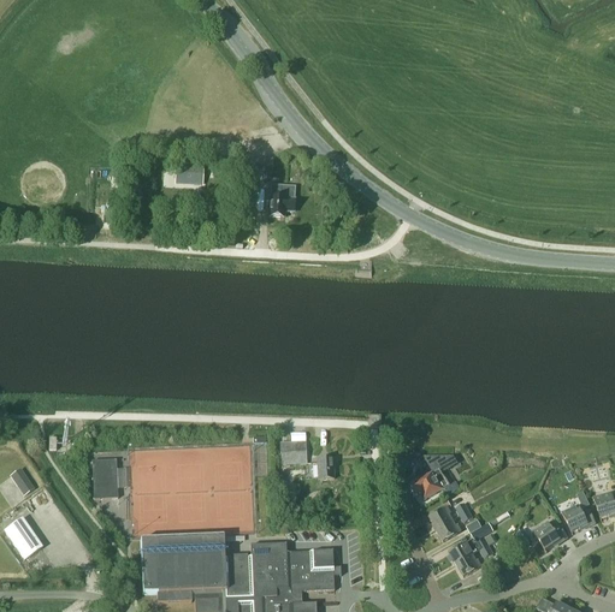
[(272,174),(275,158),(250,156),(248,173),(272,174)]
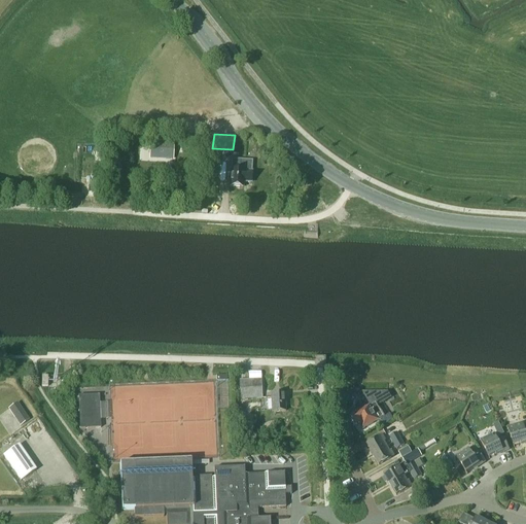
[(151,140),(150,156),(174,158),(175,141),(151,140)]
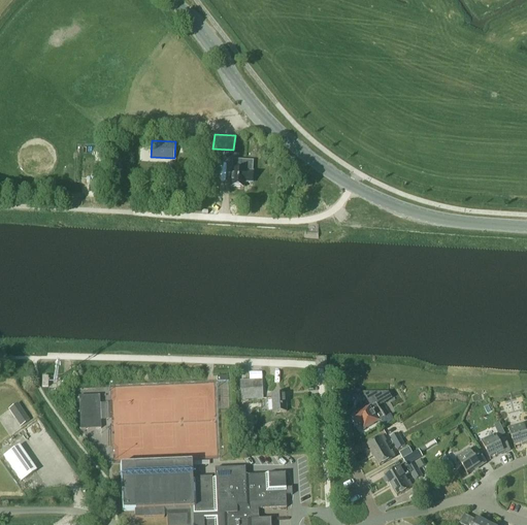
[(204,176),(220,176),(221,156),(205,155),(204,176)]
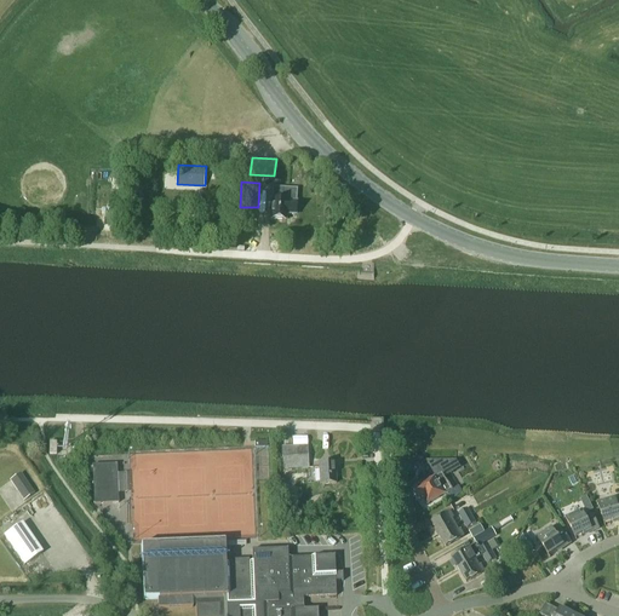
[(286,218),(287,211),(297,212),(297,200),(298,186),(274,184),(271,217),(286,218)]
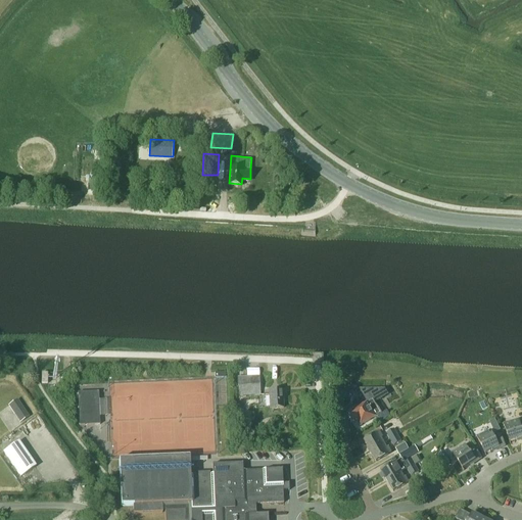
[(86,157),(85,172),(98,173),(98,157),(86,157)]
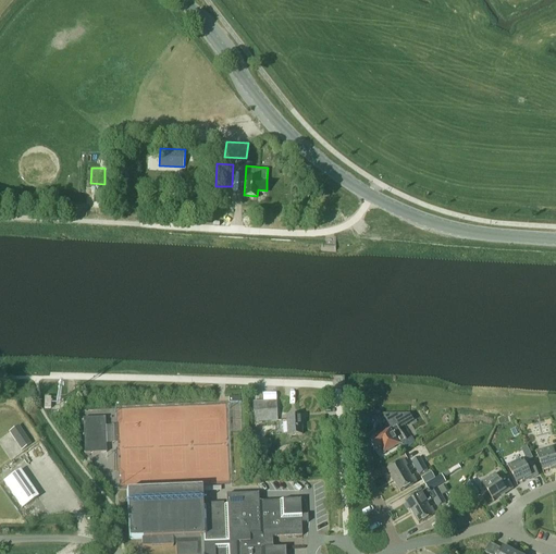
[(189,191),(202,192),(202,182),(189,181),(189,191)]
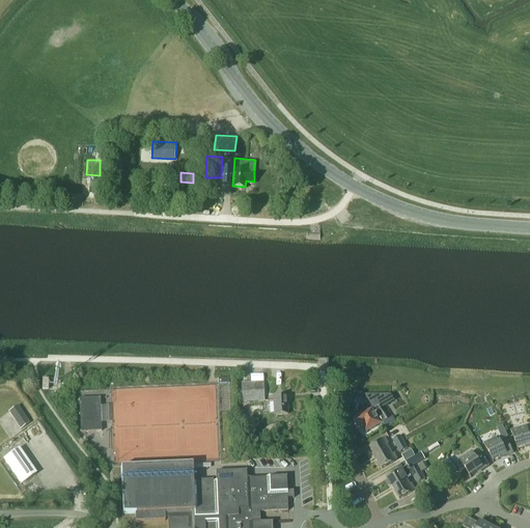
[(265,379),(242,380),(242,399),(265,398),(265,379)]
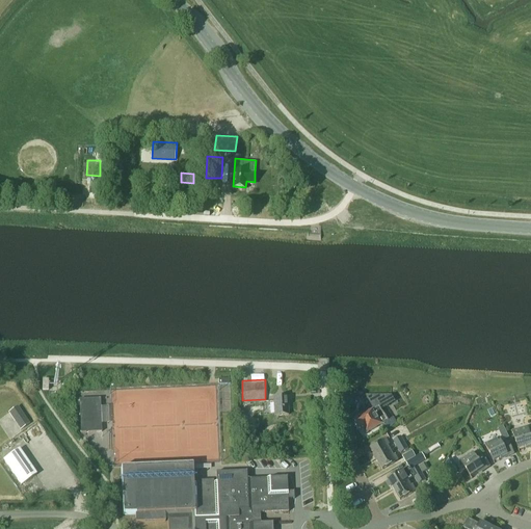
[(386,392),(366,392),(373,404),(382,399),(386,404),(391,401),(386,392)]
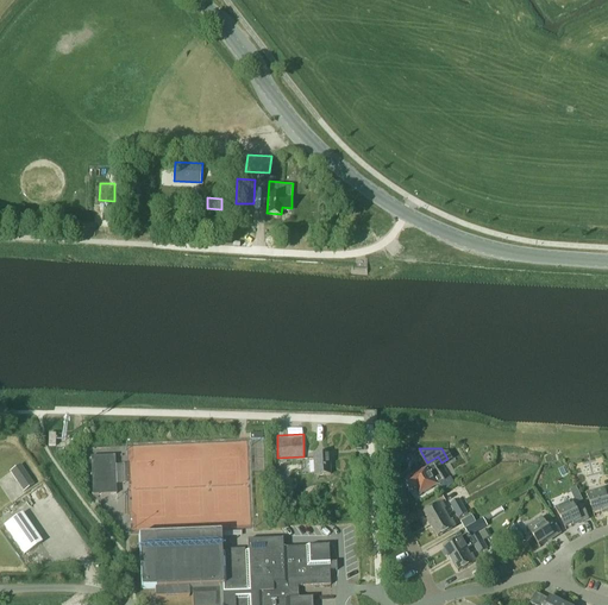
[(330,452),(313,452),(314,473),(331,472),(330,452)]
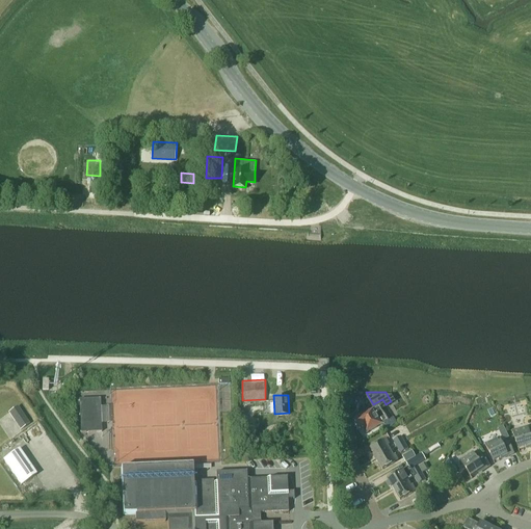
[(80,397),(81,430),(102,429),(101,396),(80,397)]
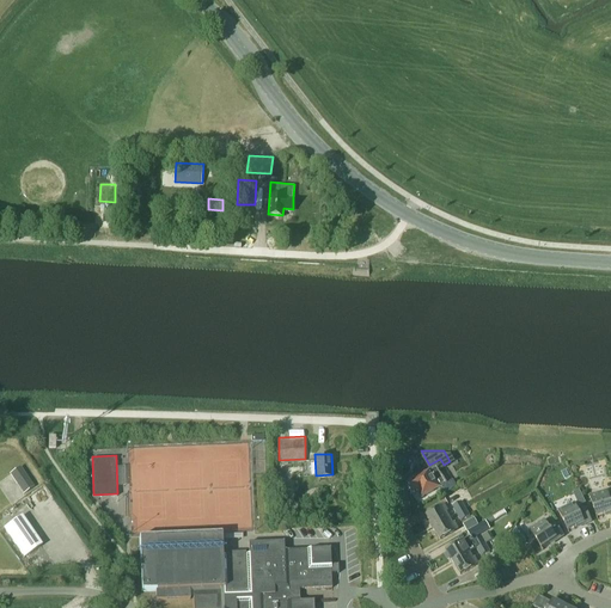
[(22,465),(12,471),(18,481),(28,474),(22,465)]
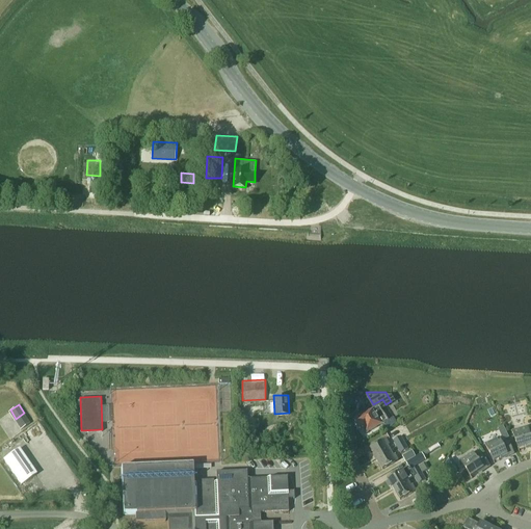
[(380,404),(375,406),(355,418),(361,426),(364,424),(368,430),(389,419),(380,404)]
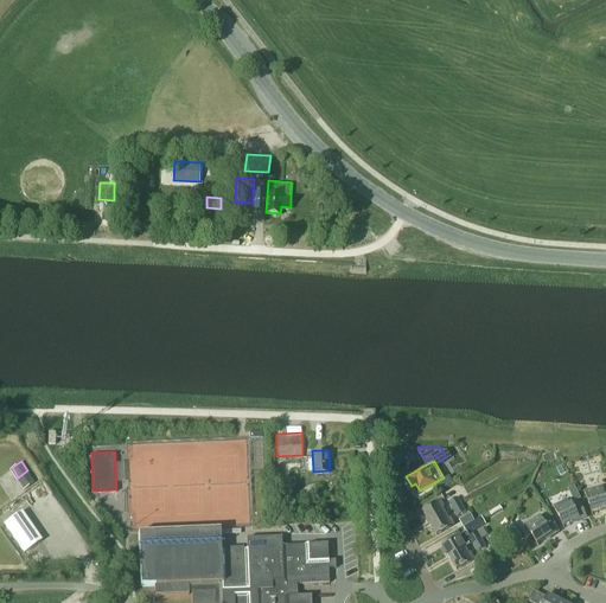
[(605,488),(604,483),(586,488),(593,510),(605,505),(605,488)]
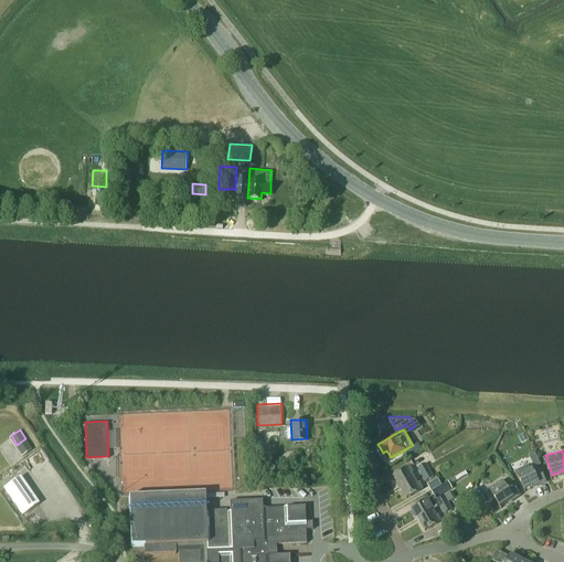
[(418,465),(423,473),(431,467),(427,460),(418,465)]
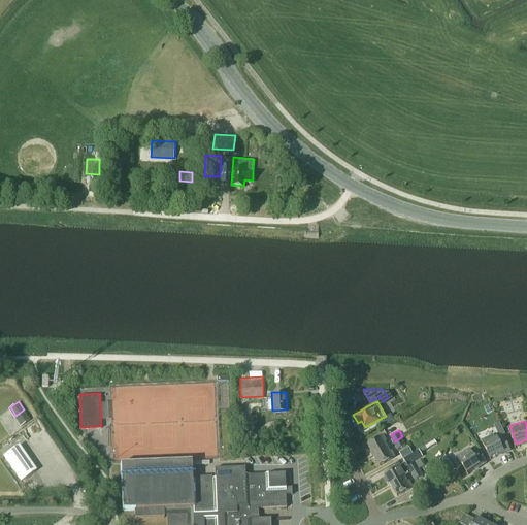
[(504,451),(512,448),(505,436),(500,438),(496,431),(483,438),(491,455),(504,449),(504,451)]
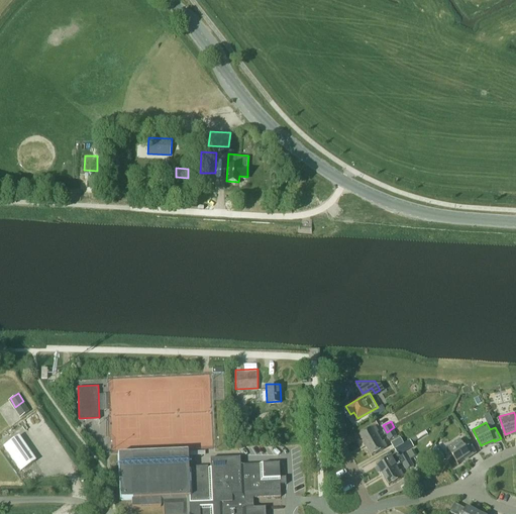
[(377,423),(375,425),(360,432),(367,443),(381,435),(378,430),(380,429),(377,423)]
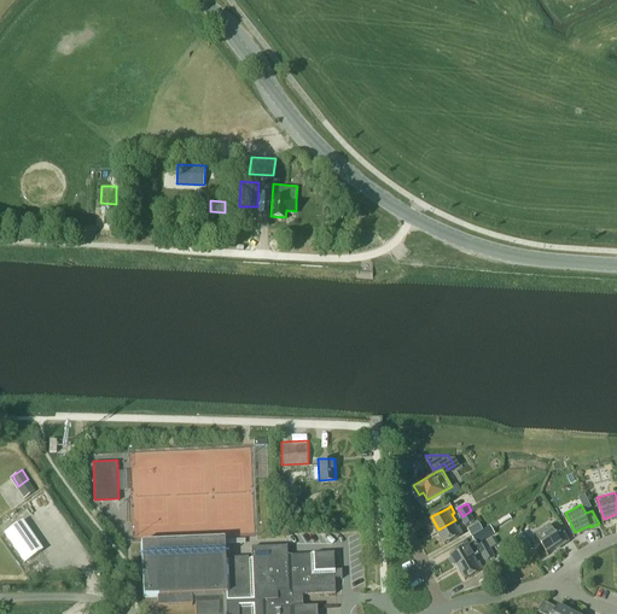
[(476,518),(471,510),(463,516),(466,522),(476,518)]
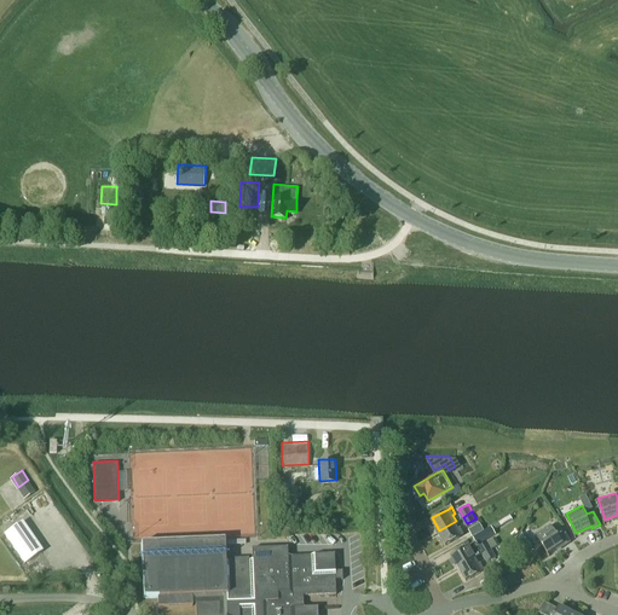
[(23,520),(5,532),(26,561),(44,549),(23,520)]
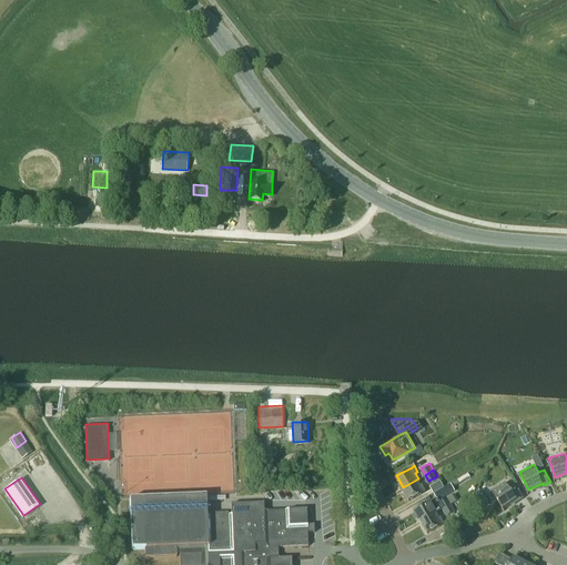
[(445,484),(441,477),(431,484),(434,491),(445,484)]
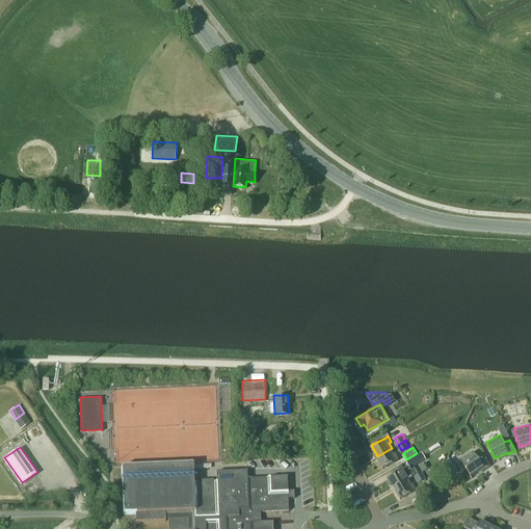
[(392,448),(377,456),(383,467),(400,457),(396,451),(395,452),(392,448)]
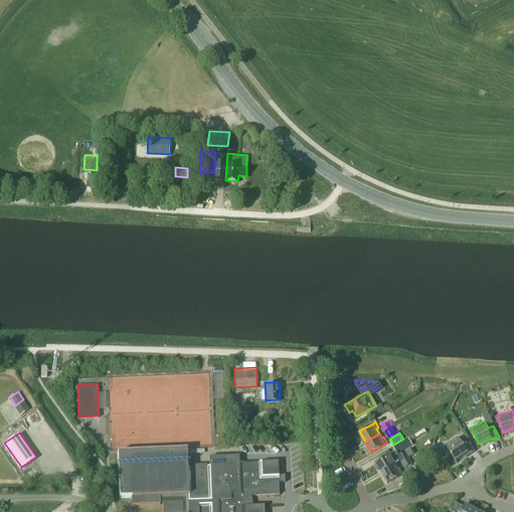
[(470,453),(475,449),(468,439),(463,442),(459,436),(447,444),(457,459),(469,451),(470,453)]
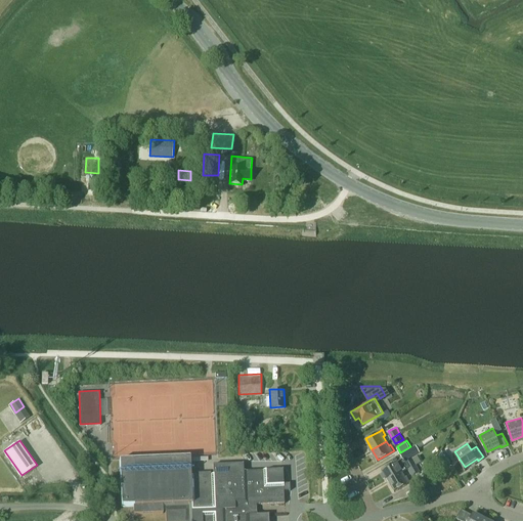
[(404,460),(421,450),(417,444),(401,453),(404,460)]
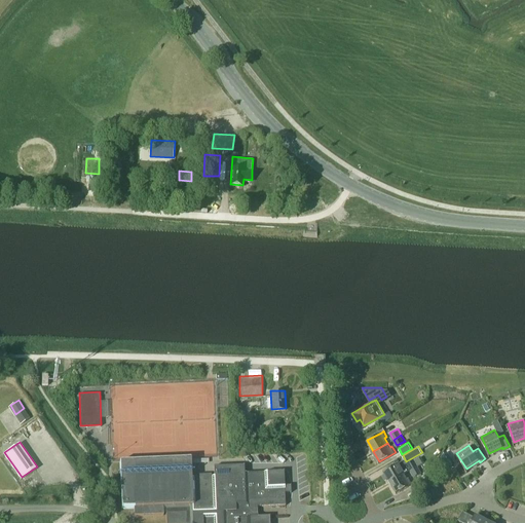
[(195,476),(192,476),(191,457),(120,460),(122,507),(135,507),(135,514),(164,513),(164,511),(166,511),(166,522),(270,522),(270,514),(257,515),(256,505),(286,503),(286,490),(292,490),(291,484),(285,484),(285,470),(246,471),(245,463),(228,464),(217,464),(214,464),(215,475),(212,475),(212,473),(195,473),(195,476)]
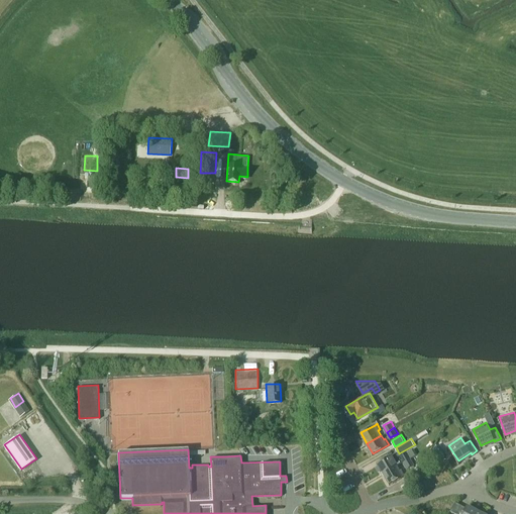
[(407,450),(400,455),(403,461),(411,456),(407,450)]
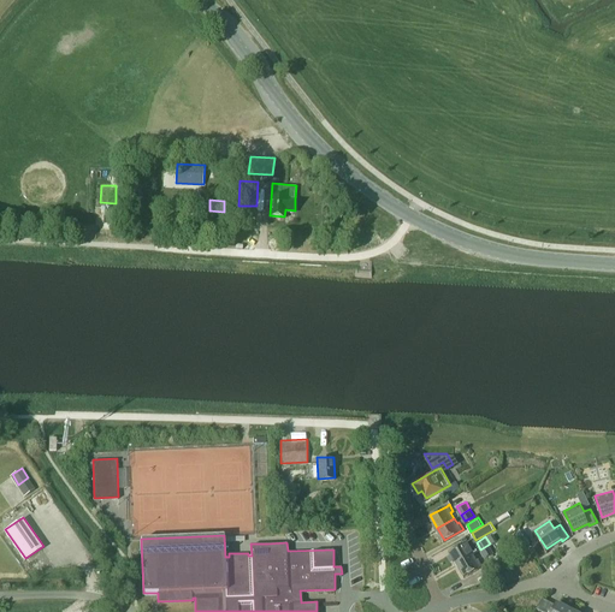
[(473,546),(469,540),(450,551),(457,563),(474,553),(472,547),(473,546)]
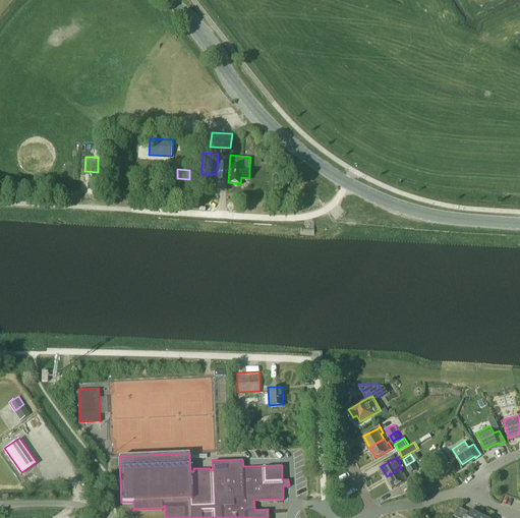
[(417,466),(414,460),(406,465),(410,471),(417,466)]
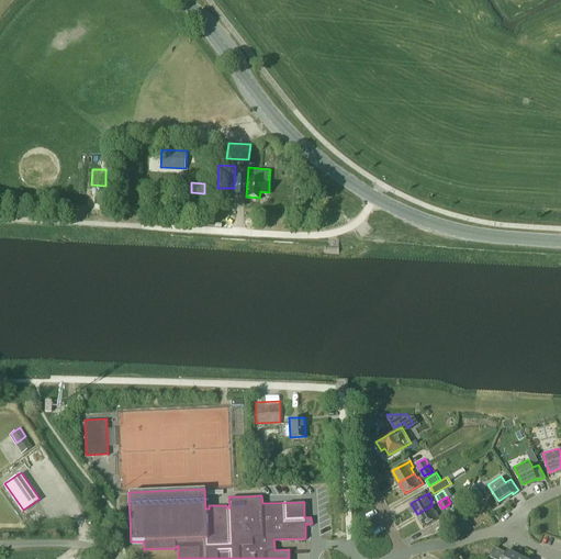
[(433,505),(417,514),(424,525),(440,515),(437,510),(436,511),(433,505)]
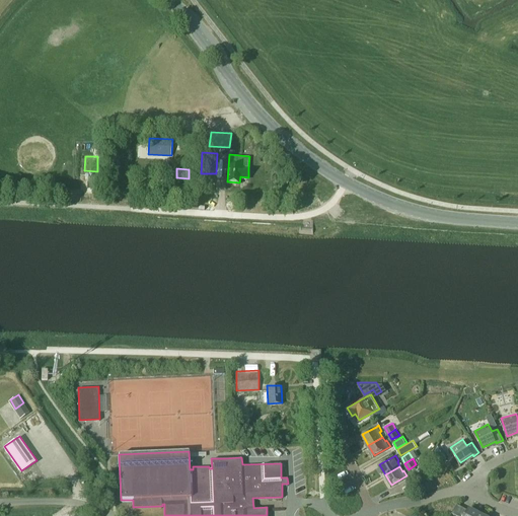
[(477,515),(481,512),(470,507),(465,515),(461,515),(459,515),(458,515),(477,515)]
